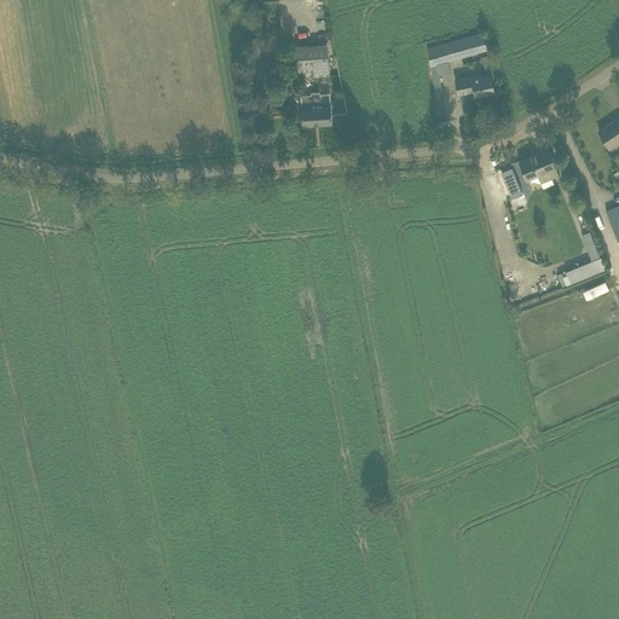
[(426,52),(429,65),(437,64),(486,50),(482,35),(426,52)]
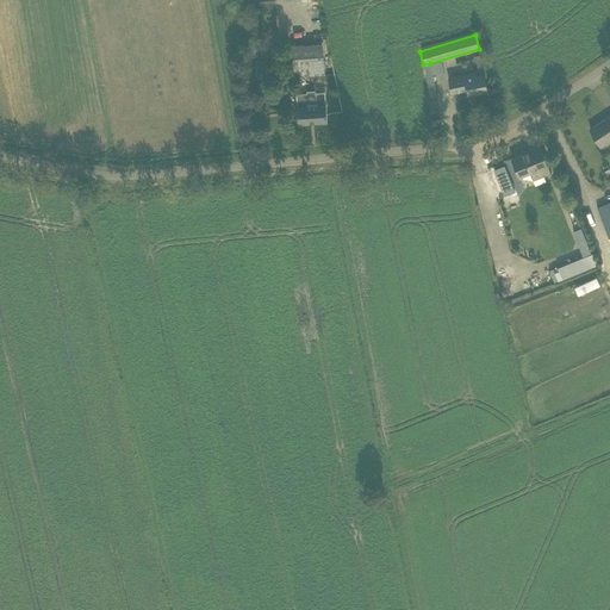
[(292,44),(294,76),(325,74),(323,42),(292,44)]
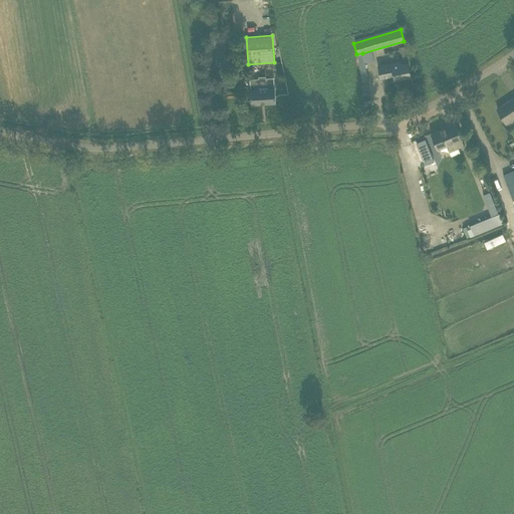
[(215,55),(216,66),(235,64),(234,52),(215,55)]
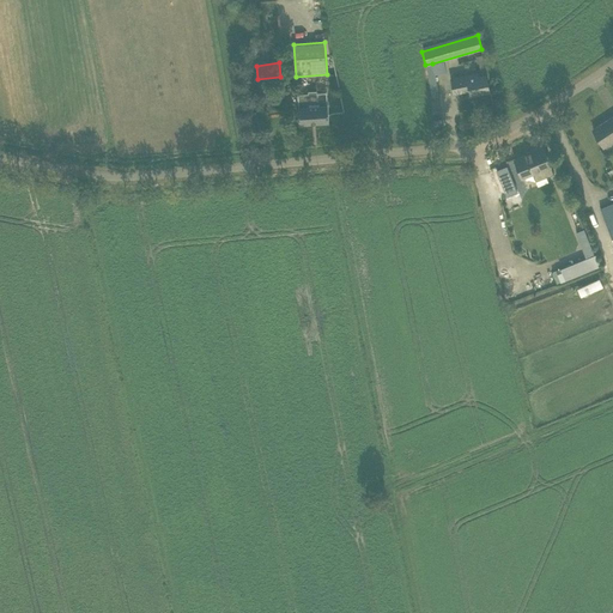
[(439,96),(432,64),(425,65),(432,97),(439,96)]
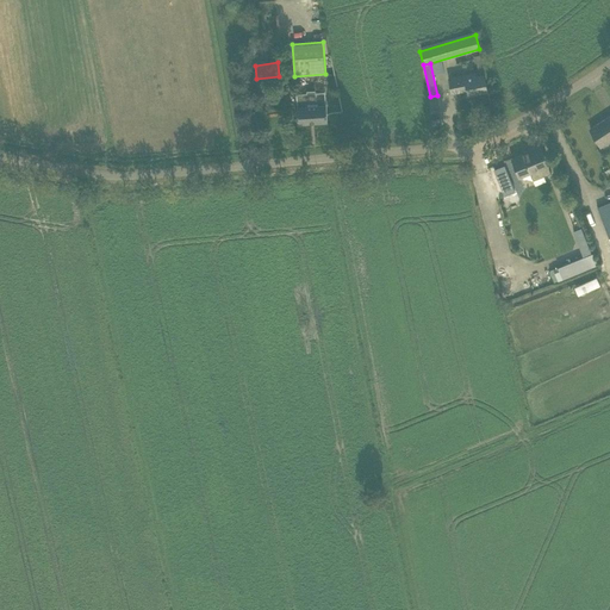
[(452,92),(467,89),(468,93),(487,89),(484,72),(475,74),(475,70),(448,76),(452,92)]
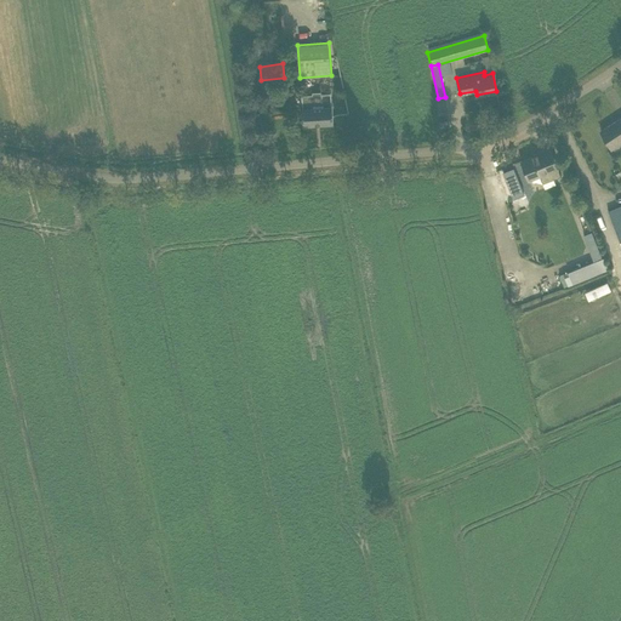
[(302,107),(303,125),(334,123),(332,104),(331,104),(330,92),(320,93),(320,91),(312,91),(312,93),(302,95),(302,107)]
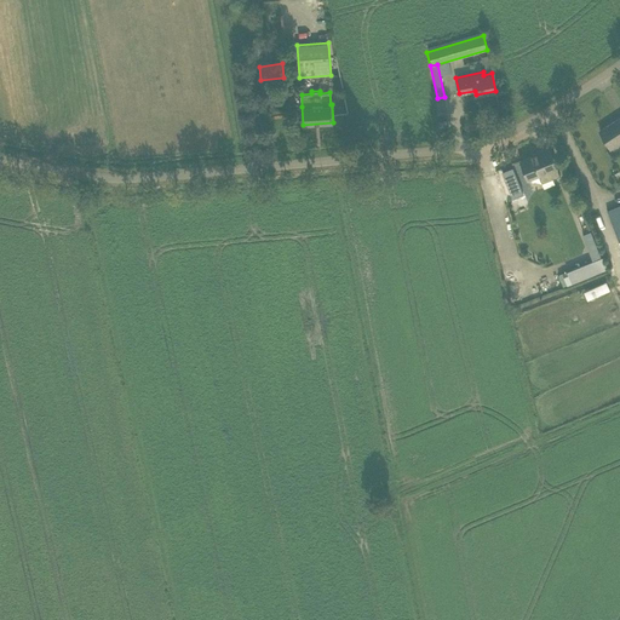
[(619,116),(600,130),(607,139),(612,148),(619,142),(619,116)]
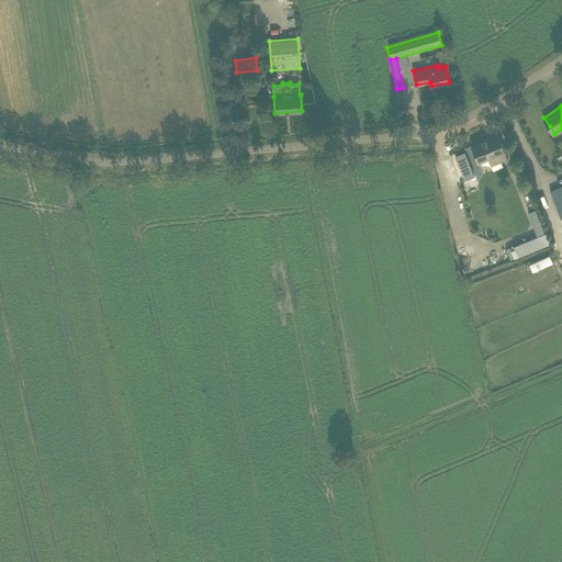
[(471,145),(475,155),(479,164),(489,159),(491,165),(507,158),(497,133),(486,137),(487,139),(482,142),(482,141),(471,145)]
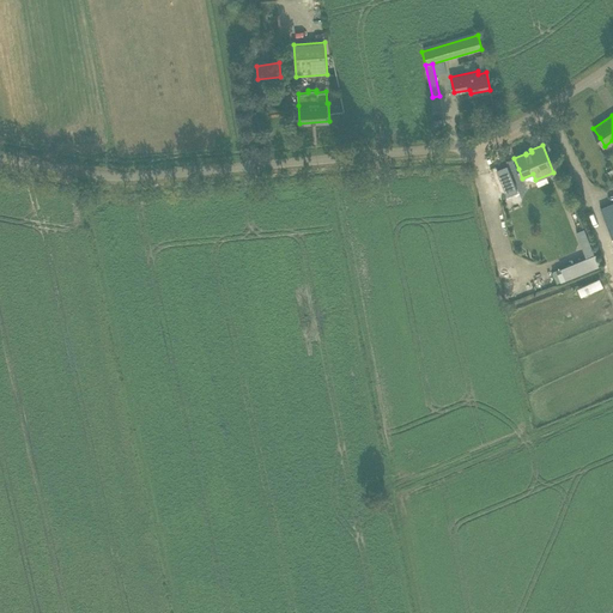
[(519,190),(509,164),(498,168),(508,194),(519,190)]
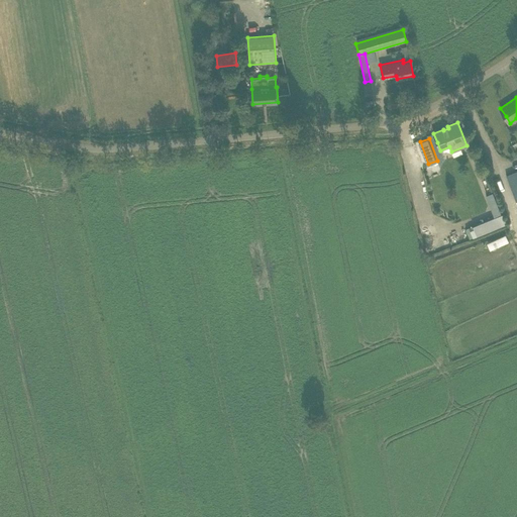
[(516,202),(516,170),(506,175),(516,202)]
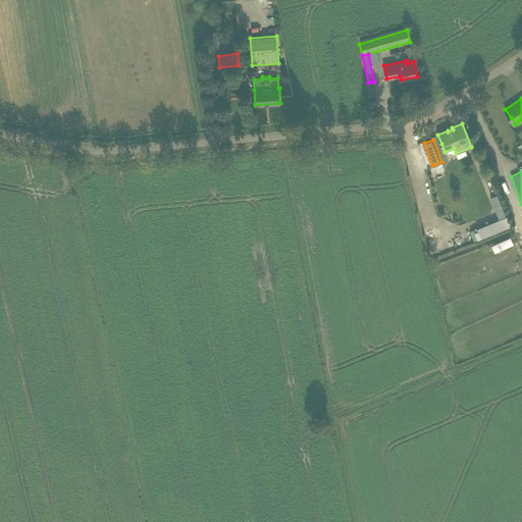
[(498,195),(490,198),(500,219),(506,217),(498,195)]
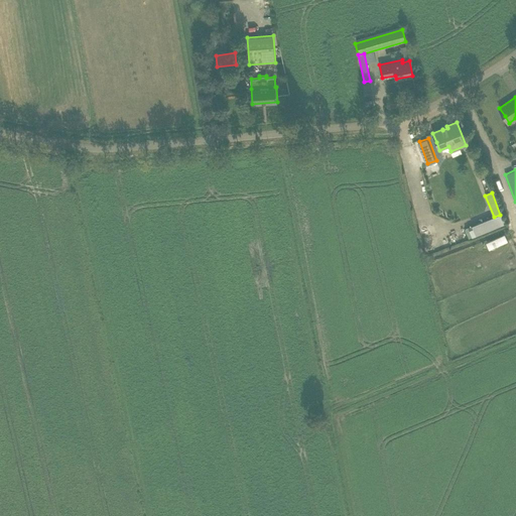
[(480,223),(472,226),(476,236),(484,233),(495,228),(504,225),(500,215),(494,217),(491,218),(480,223)]
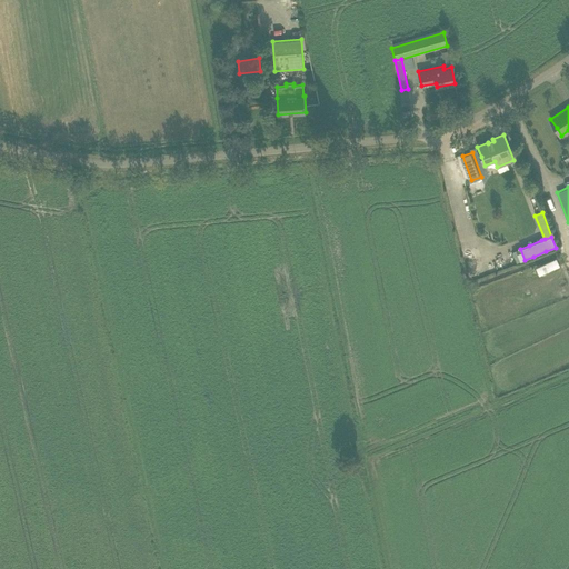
[(537,265),(539,273),(560,266),(558,258),(537,265)]
